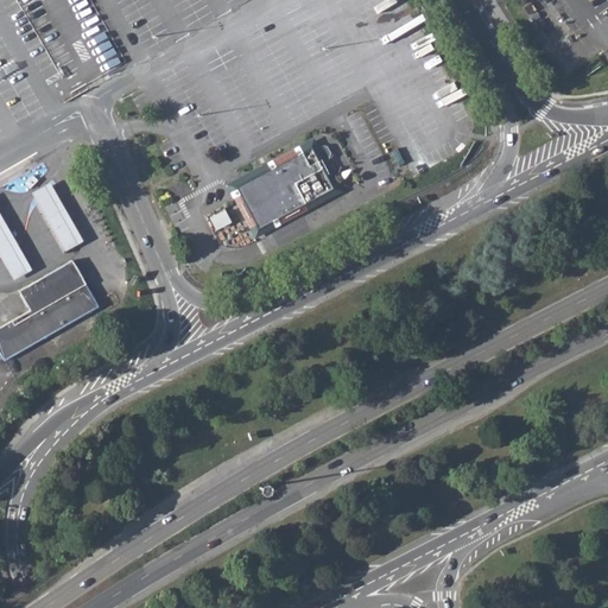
[(221,57),(225,63),(238,55),(234,49),(221,57)]
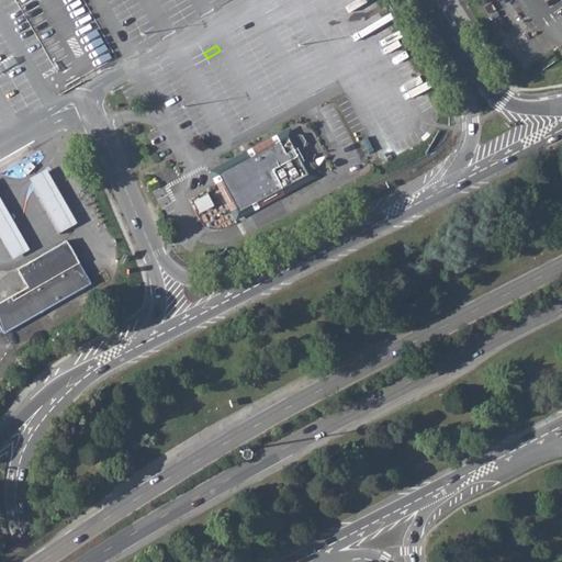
[(192,59),(195,65),(208,58),(204,53),(192,59)]
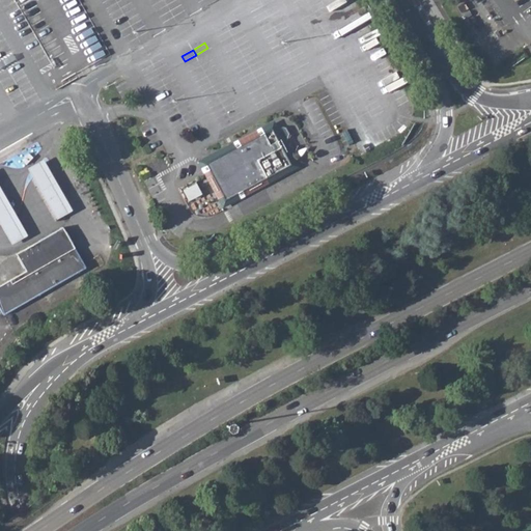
[(207,177),(222,203),(224,204),(235,199),(236,196),(246,190),(249,191),(264,183),(266,179),(290,166),(280,147),(285,144),(289,134),(285,128),(283,127),(266,135),(264,133),(204,164),(210,173),(208,174),(207,177)]
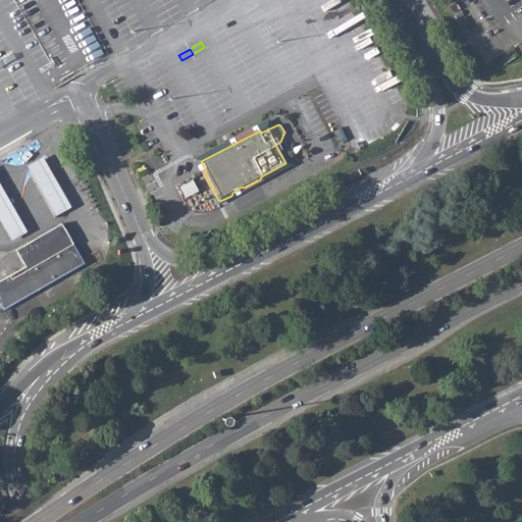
[(344,126),(337,129),(345,143),(351,139),(344,126)]
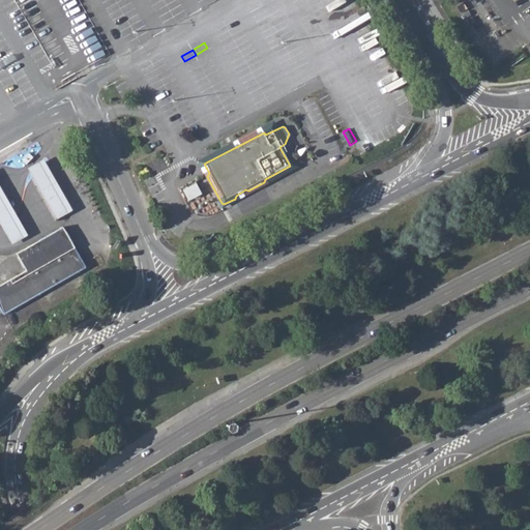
[(45,198),(56,218),(72,210),(60,189),(43,158),(27,168),(45,198)]
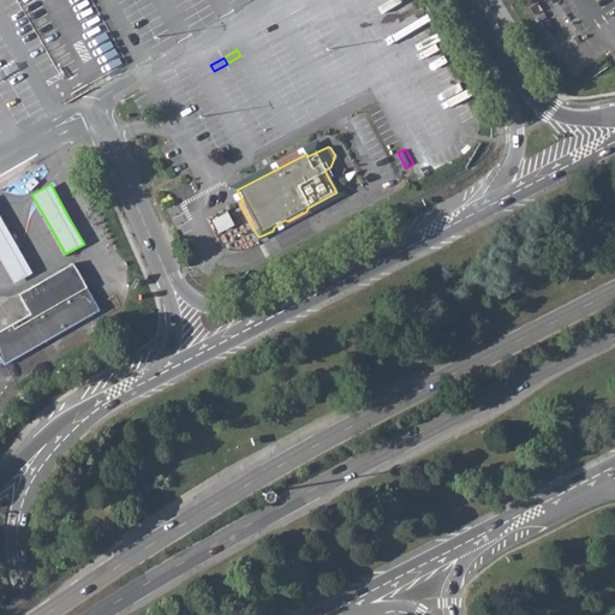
[(245,221),(236,226),(228,212),(214,219),(220,232),(226,230),(233,246),(252,238),(245,221)]
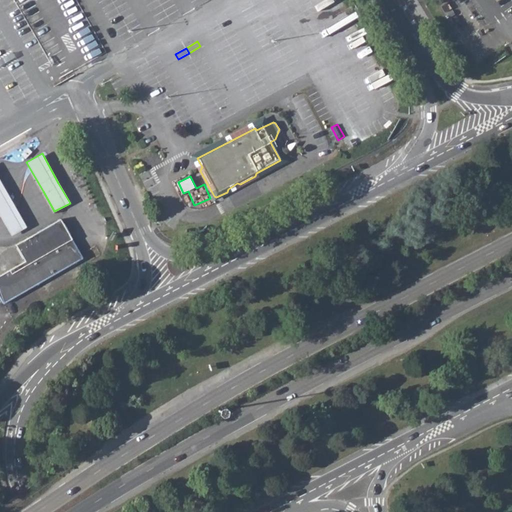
[(0,215),(7,227),(12,235),(27,227),(22,219),(4,188),(0,180),(0,215)]
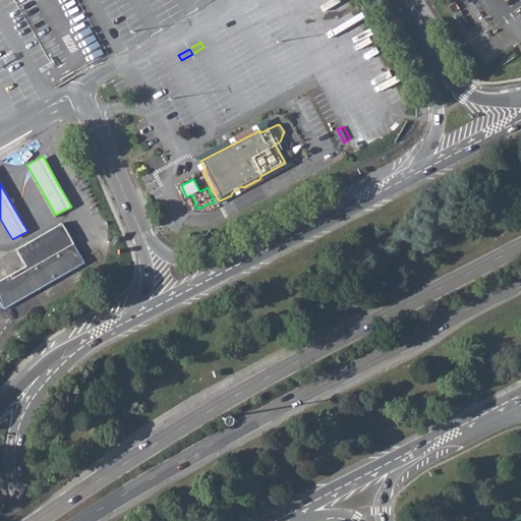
[(62,222),(15,248),(24,266),(0,279),(0,302),(4,308),(84,263),(74,244),(62,222)]
